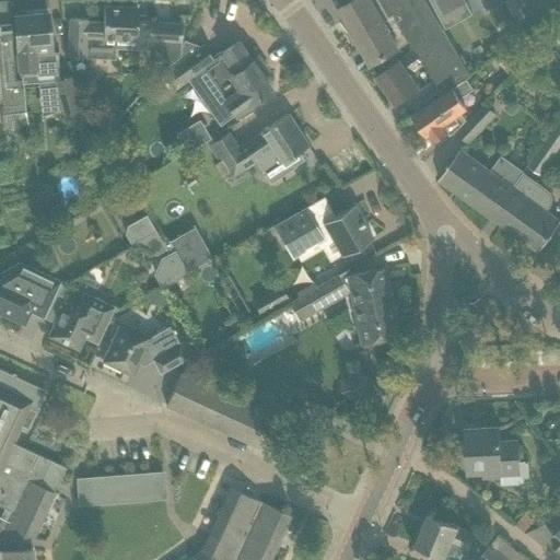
[(422,63),(433,83),(440,94),(466,79),(469,77),(424,0),(349,0),(338,7),(371,63),(409,42),(422,63)]
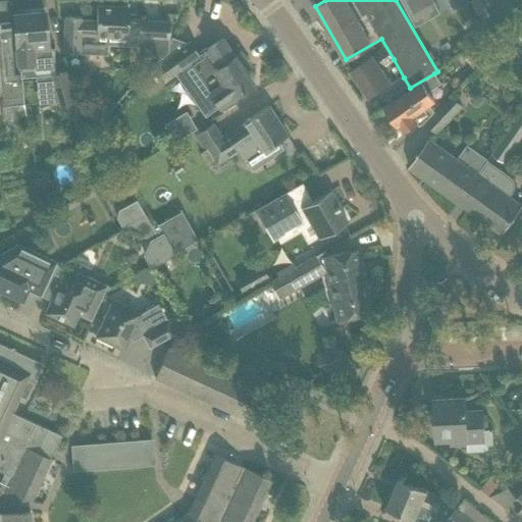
[(409,0),(415,10),(432,0),(449,0),(454,10),(469,1),(468,0),(409,0)]
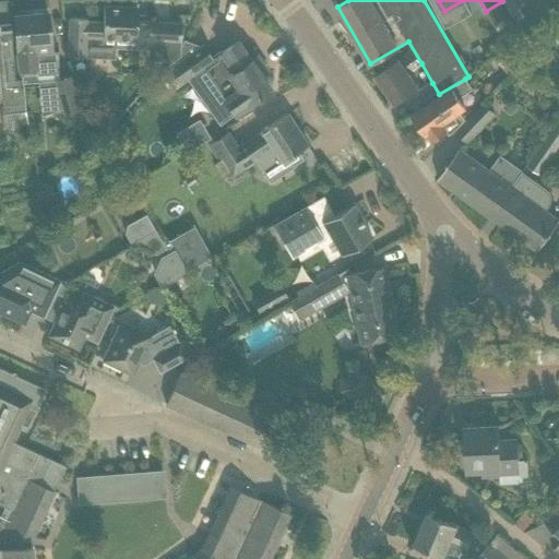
[(21,79),(14,79),(8,4),(0,4),(0,99),(1,100),(2,114),(25,111),(21,79)]
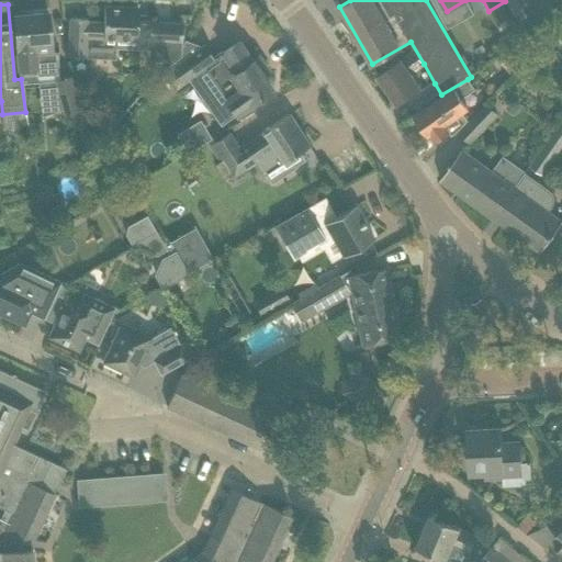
[(157,59),(168,60),(168,62),(173,62),(181,57),(181,43),(182,24),(149,23),(149,26),(137,26),(137,8),(103,7),(103,23),(86,22),(86,19),(69,19),(68,57),(85,57),(85,56),(104,57),(104,38),(158,41),(157,59)]
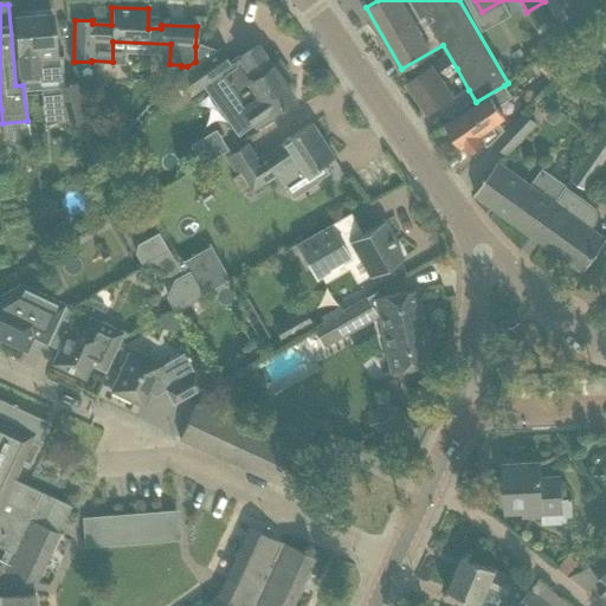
[(38,69),(38,66),(62,64),(60,46),(55,46),(53,37),(52,13),(14,17),(15,40),(19,70),(20,79),(39,78),(38,69)]
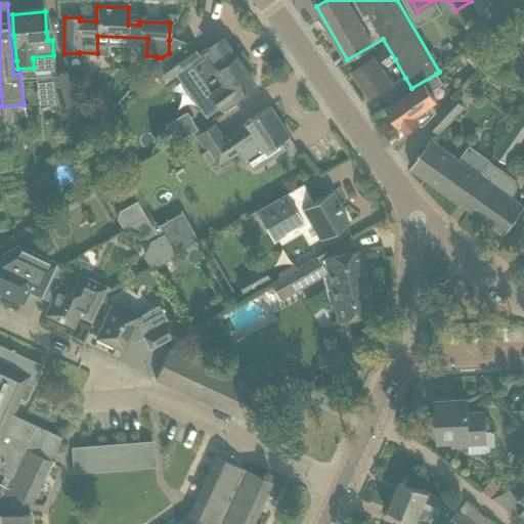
[(523,18),(515,26),(523,39),(523,18)]
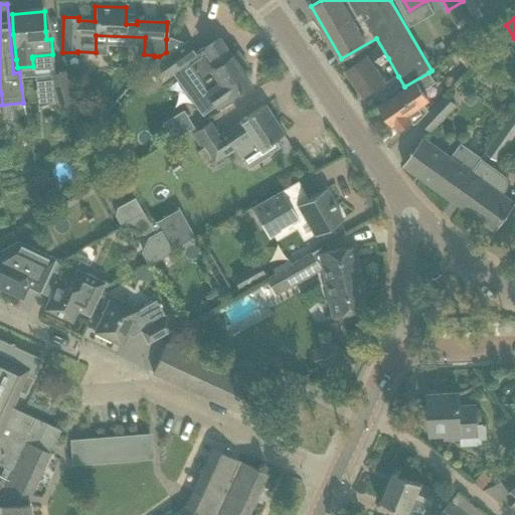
[(500,36),(491,22),(481,29),(492,44),(500,36)]
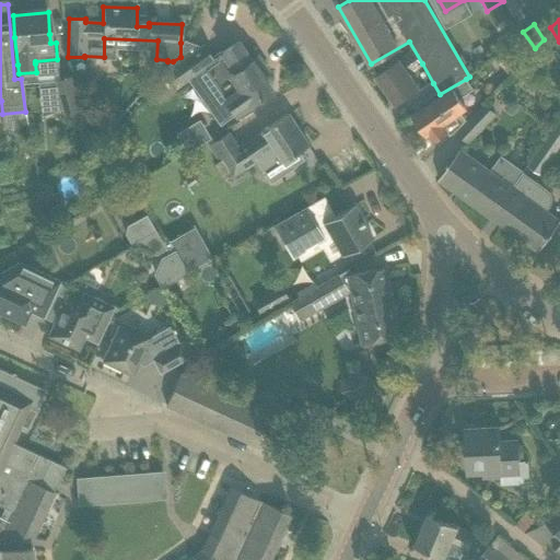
[(267,71),(257,56),(251,61),(236,42),(221,53),(212,59),(202,45),(201,46),(182,39),(181,43),(181,57),(173,61),(168,65),(165,72),(175,86),(186,78),(189,83),(205,72),(223,98),(208,109),(219,125),(249,104),(270,90),(260,76),(267,71)]
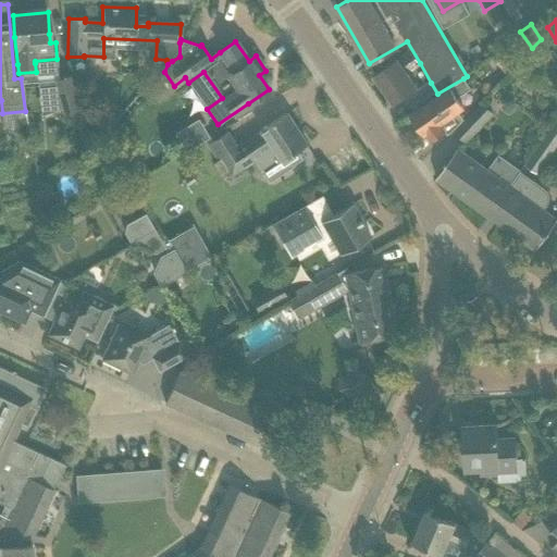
[(406,74),(420,63),(410,50),(374,75),(394,102),(416,87),(406,74)]
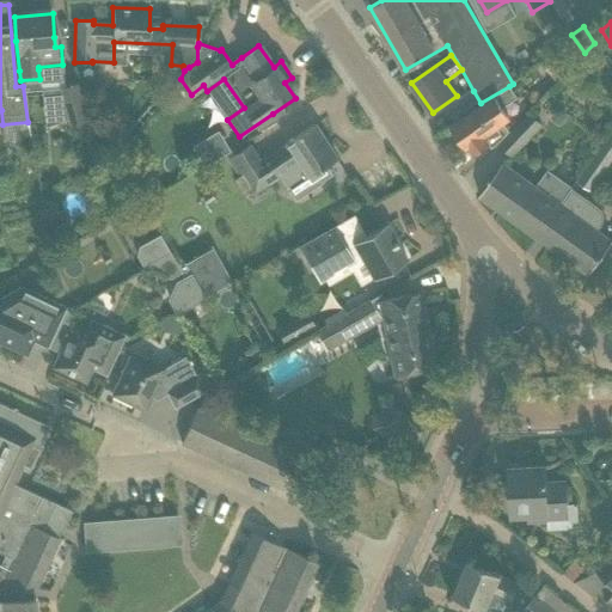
[(54,90),(63,124),(89,117),(79,83),(54,90)]
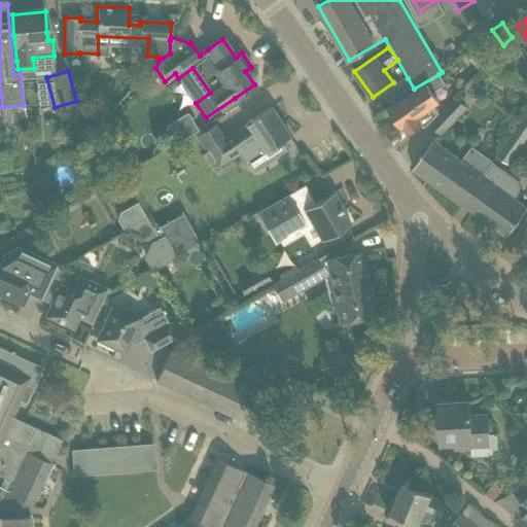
[(414,89),(393,105),(388,109),(400,129),(403,127),(409,133),(421,125),(417,117),(438,102),(432,93),(446,84),(438,74),(414,89)]
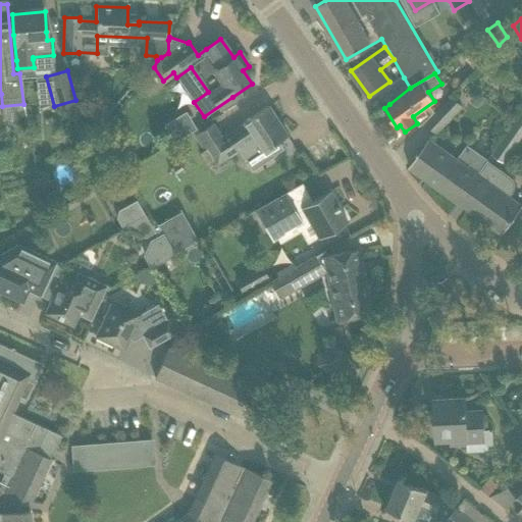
[(381,93),(389,104),(410,88),(404,77),(381,93)]
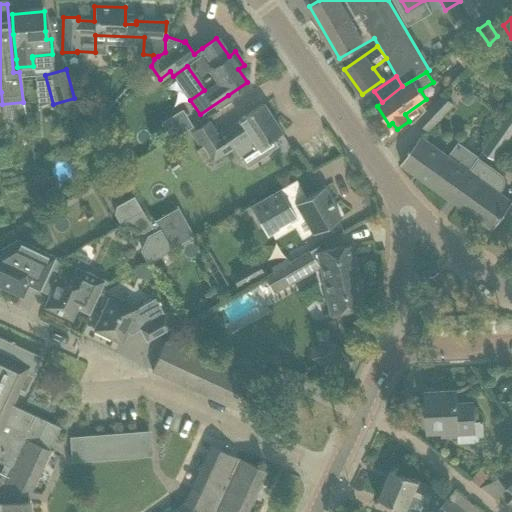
[(443,94),(418,120),(428,130),(453,103),(443,94)]
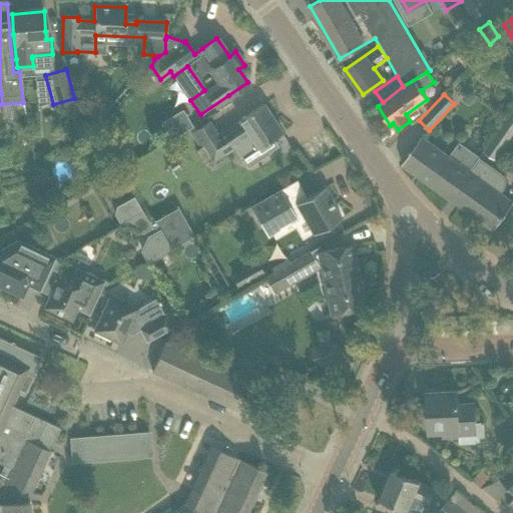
[(212,161),(233,147),(241,159),(257,149),(262,157),(279,146),(274,138),(282,132),(263,104),(237,120),(237,121),(217,134),(208,120),(189,132),(199,147),(202,145),(212,161)]
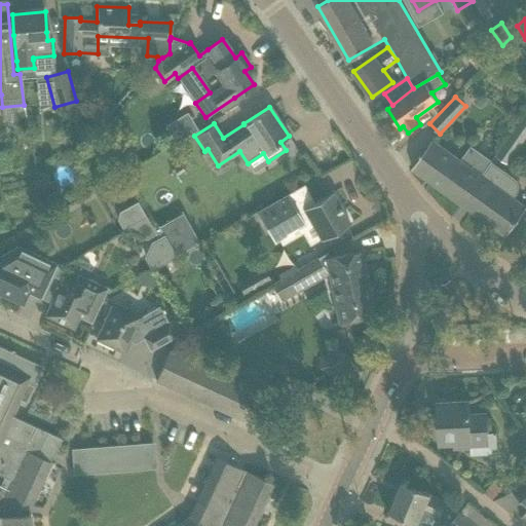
[(525,111),(495,155),(508,163),(525,136),(525,111)]
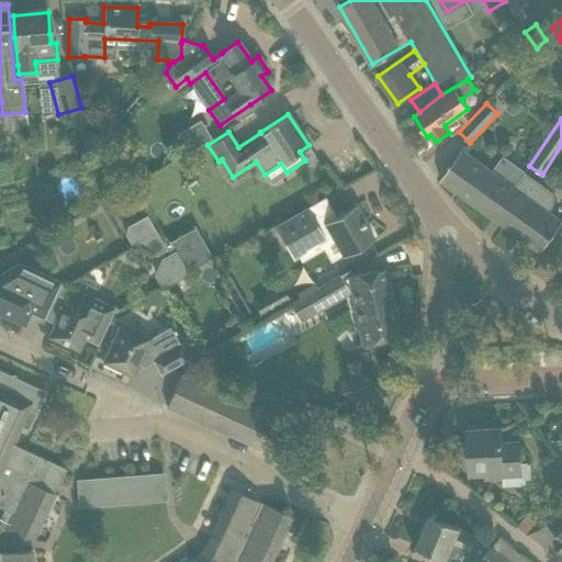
[(208,141),(199,124),(177,136),(187,153),(208,141)]
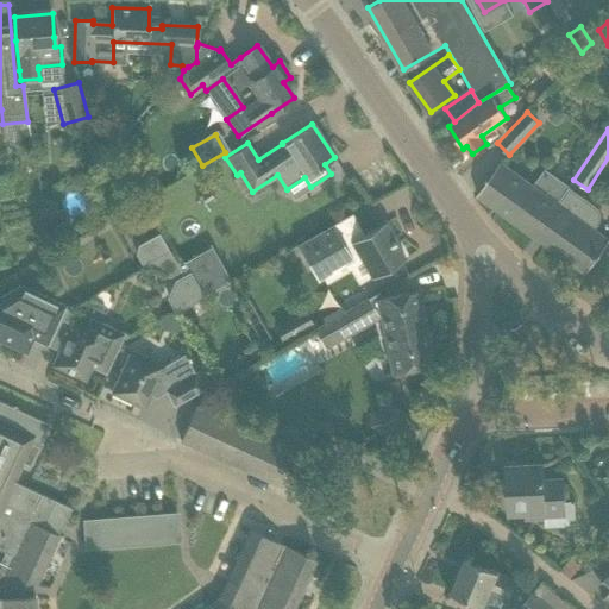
[(476,195),(533,236),(559,200),(547,192),(545,194),(500,162),(476,195)]
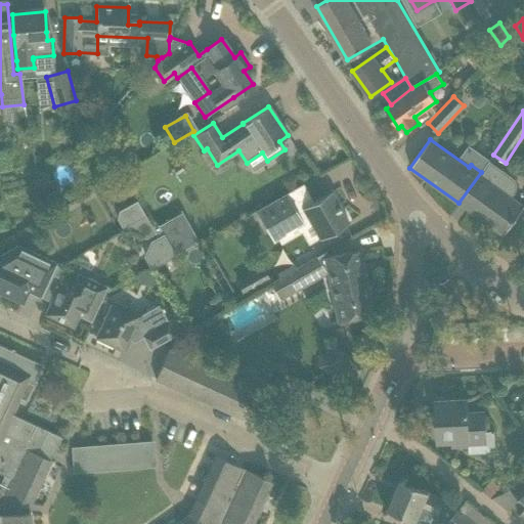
[(489,161),(481,172),(459,203),(504,235),(523,207),(512,198),(514,194),(516,189),(517,184),(515,180),(512,176),(489,161)]
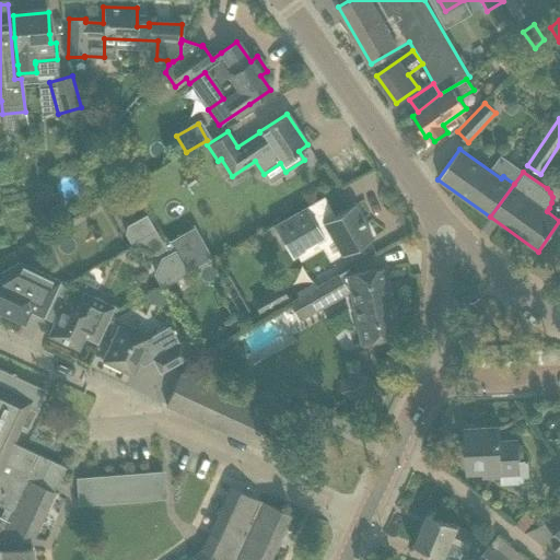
[(366,229),(353,205),(335,216),(324,196),(272,225),(292,259),(325,241),(325,240),(330,236),(341,256),(372,237),(366,229)]
